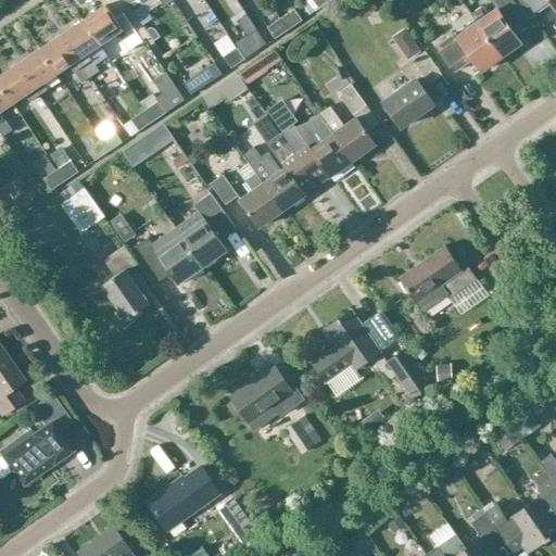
[(332,0),(312,0),(319,10),(332,0)]
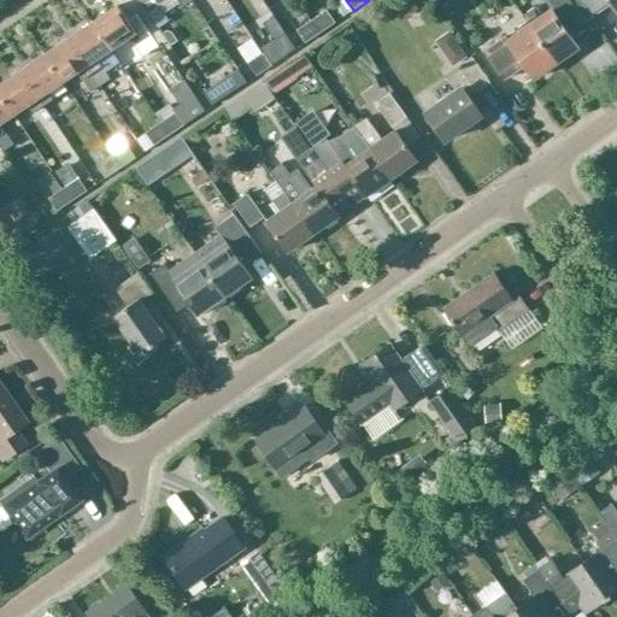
[(413,0),(406,0),(397,6),(405,18),(419,9),(413,0)]
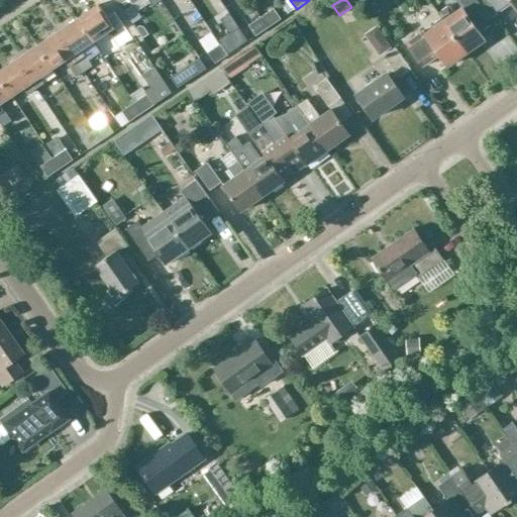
[(448,5),(437,13),(440,18),(443,22),(464,53),(483,39),(476,28),(493,16),(481,0),(455,0),(462,9),(454,14),(448,5)]
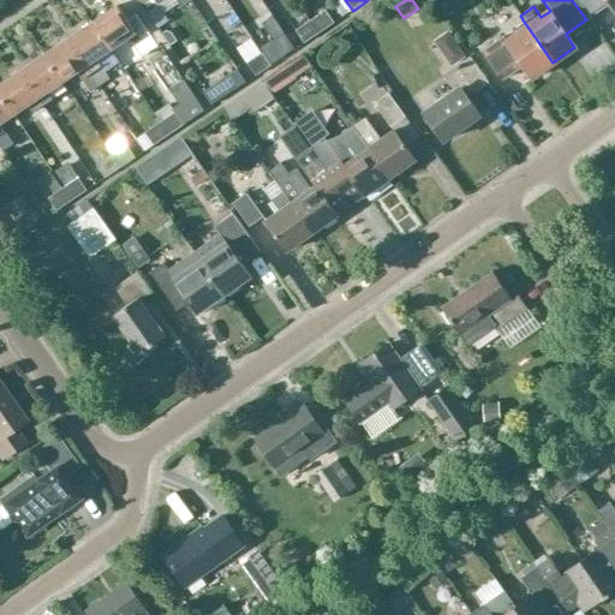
[(614,0),(575,0),(589,18),(609,3),(614,10),(614,0)]
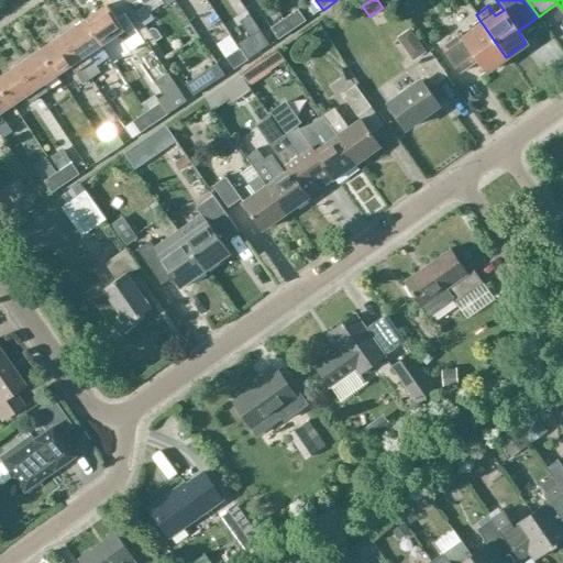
[(108,4),(86,19),(102,44),(113,36),(125,53),(140,43),(139,41),(133,32),(129,34),(119,19),(108,4)]
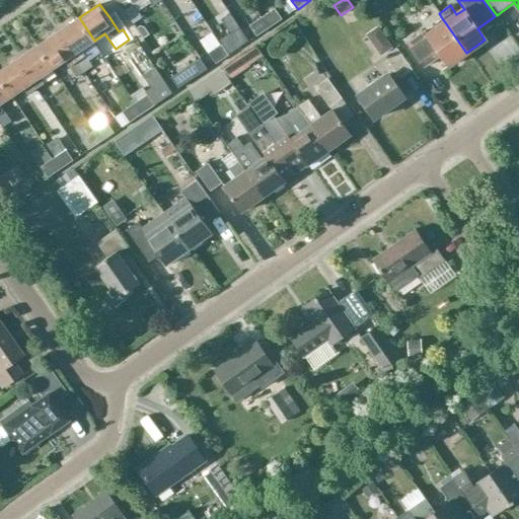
[(263,17),(270,27),(282,19),(275,8),(263,17)]
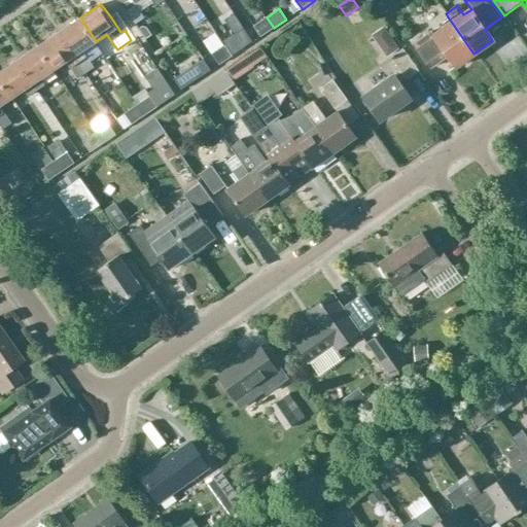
[(80,18),(60,32),(86,72),(94,67),(82,50),(96,41),(80,18)]
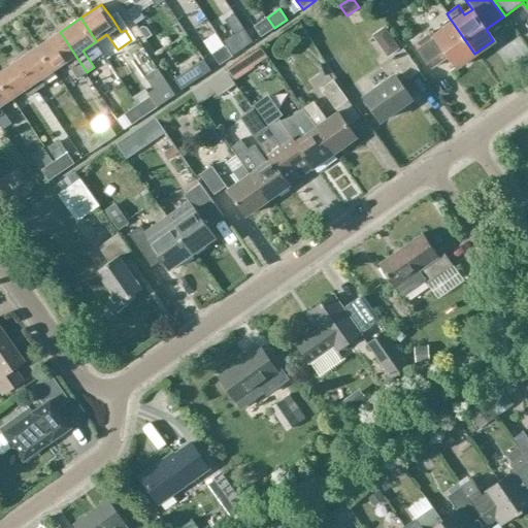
[(274,28),(267,18),(254,26),(262,37),(274,28)]
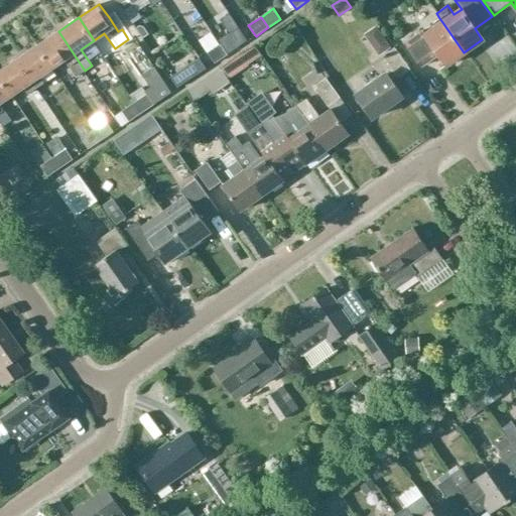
[(421,31),(405,42),(421,66),(437,54),(445,66),(464,52),(442,22),(439,18),(432,23),(435,27),(424,35),(421,31)]
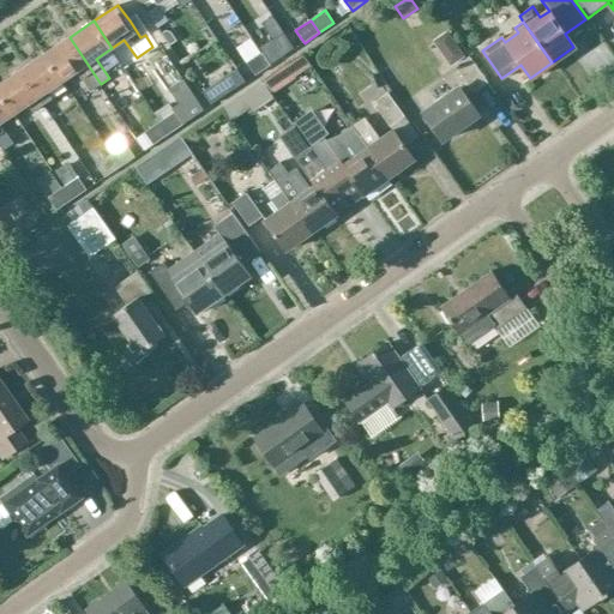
[(429,58),(449,53),(443,28),(423,31),(429,58)]
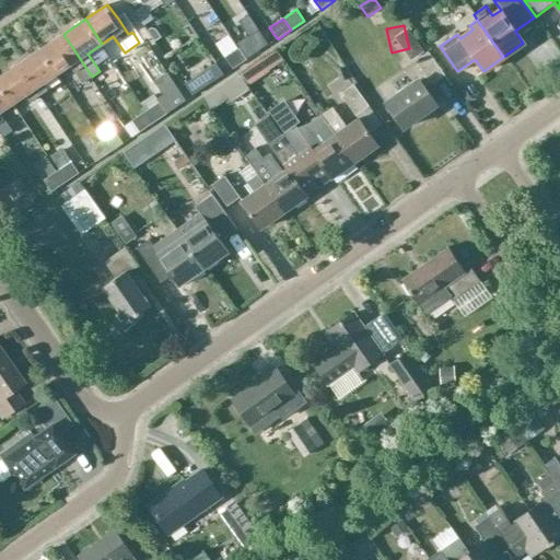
[(151,28),(148,31),(155,42),(162,37),(155,28),(151,28)]
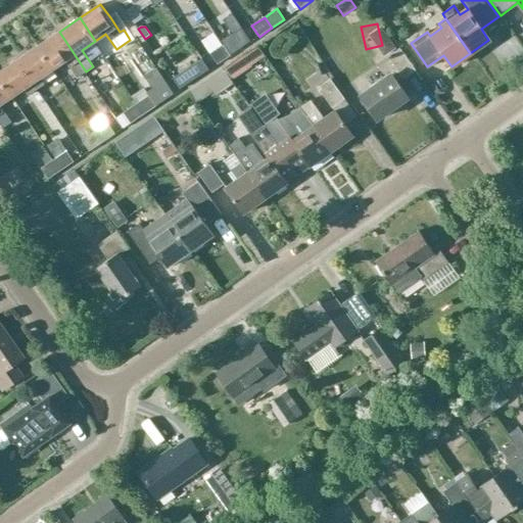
[(224,45),(231,55),(243,47),(250,42),(249,40),(241,28),(221,41),(224,45)]
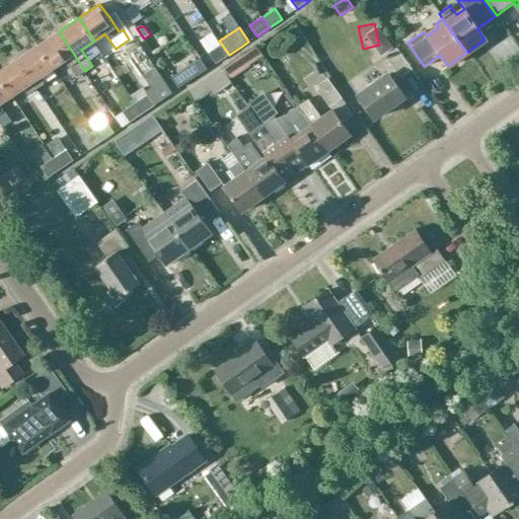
[(39,46),(54,68),(65,60),(76,76),(85,71),(59,31),(39,46)]
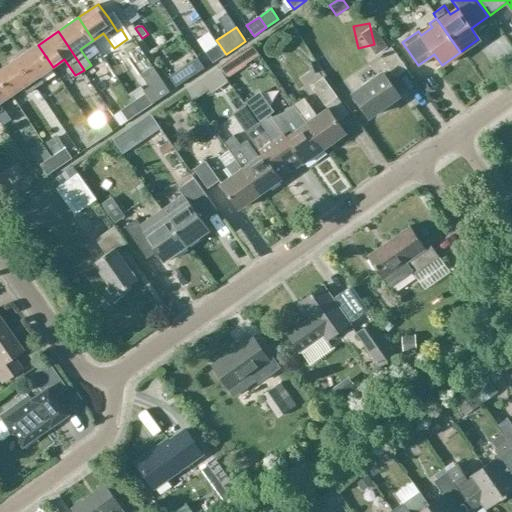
[(210,32),(198,40),(206,52),(219,44),(216,40),(213,35),(210,32)]
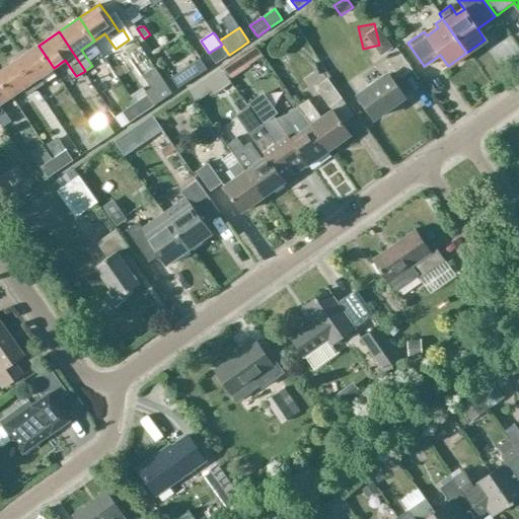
[(379,47),(378,53),(381,57),(393,49),(387,41),(379,47)]
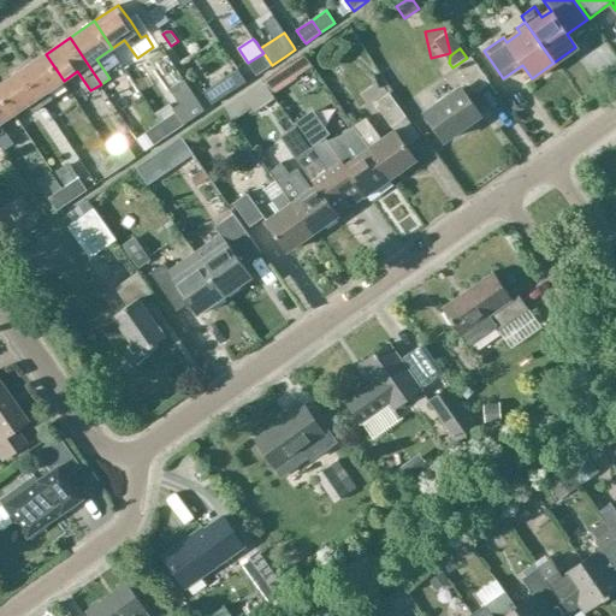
[(272,65),(264,53),(248,63),(256,76),(272,65)]
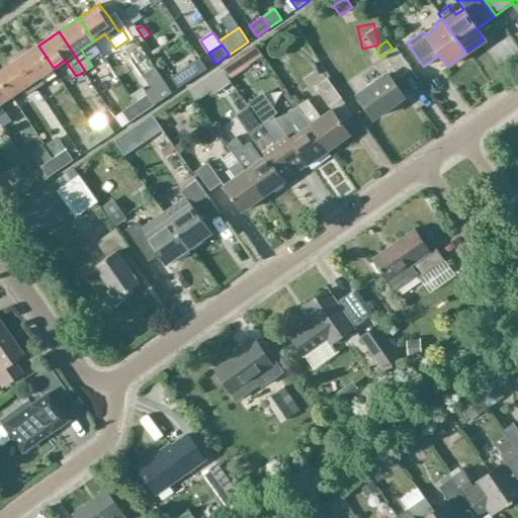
[(254,45),(239,55),(247,67),(262,57),(254,45)]
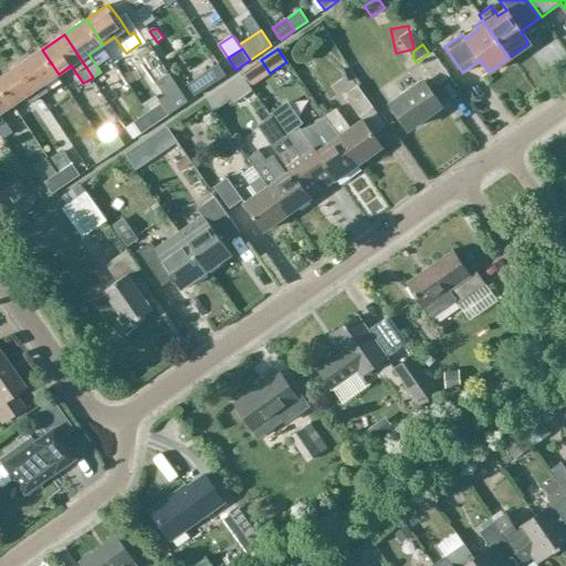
[(19,65),(40,95),(49,90),(45,84),(59,74),(42,50),(19,65)]
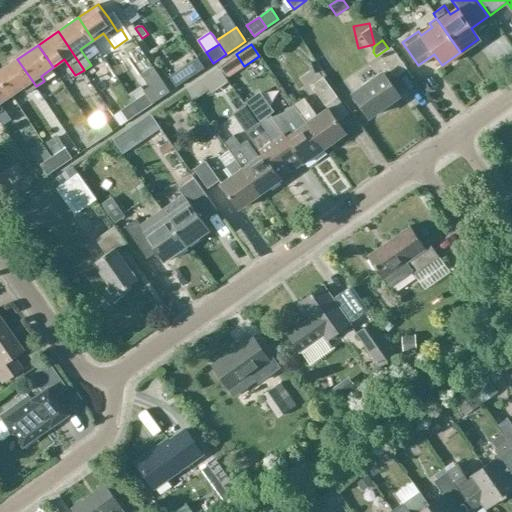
[(395,78),(406,70),(391,48),(380,56),(388,68),(352,93),(369,117),(399,96),(387,79),(393,75),(395,78)]
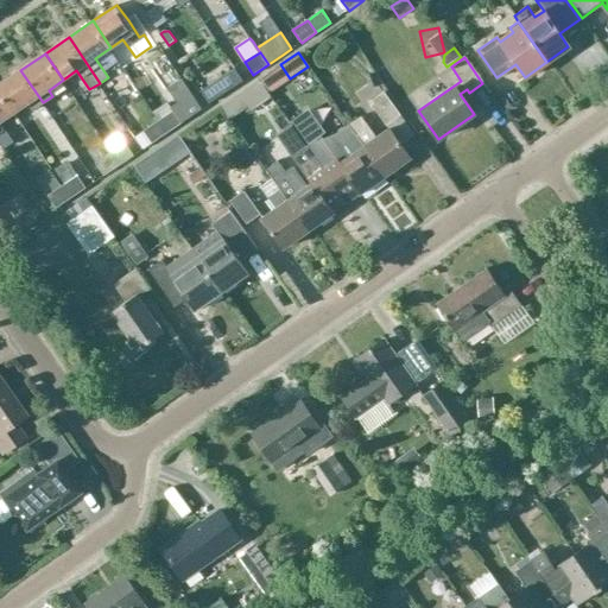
[(235,69),(201,93),(207,102),(209,105),(244,81),(242,78),(235,69)]
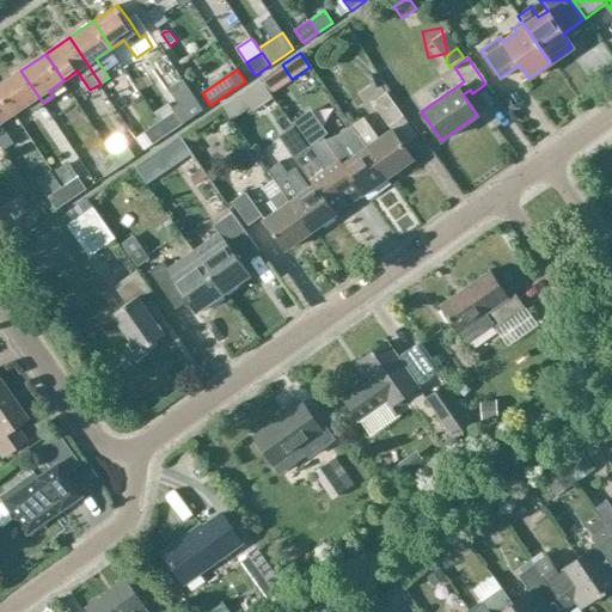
[(20,71),(0,84),(0,91),(14,114),(29,104),(34,110),(43,103),(20,71)]
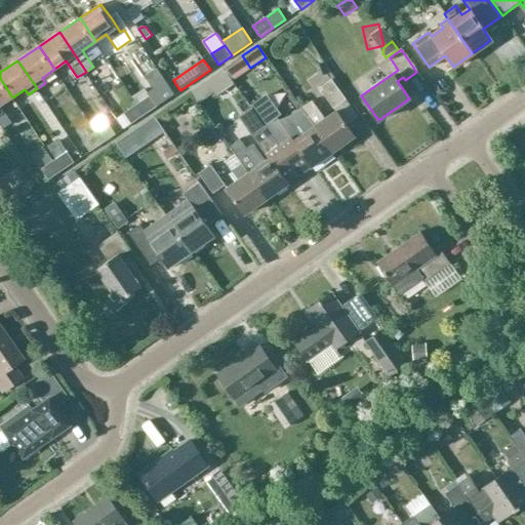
[(224,68),(213,75),(220,86),(231,79),(224,68)]
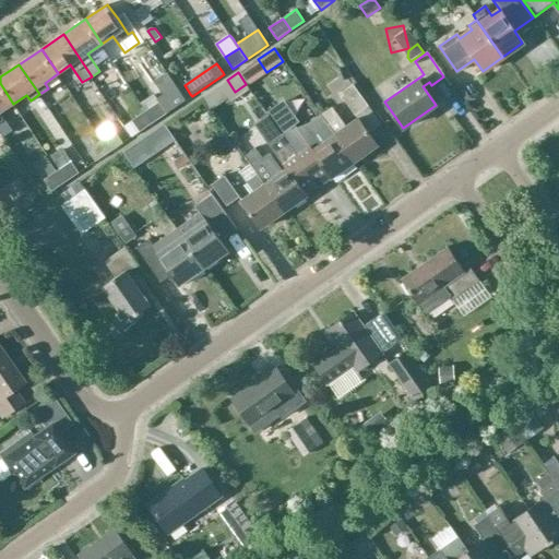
[(0,83),(0,131),(3,138),(12,131),(6,119),(4,120),(0,114),(0,113),(13,104),(0,83)]
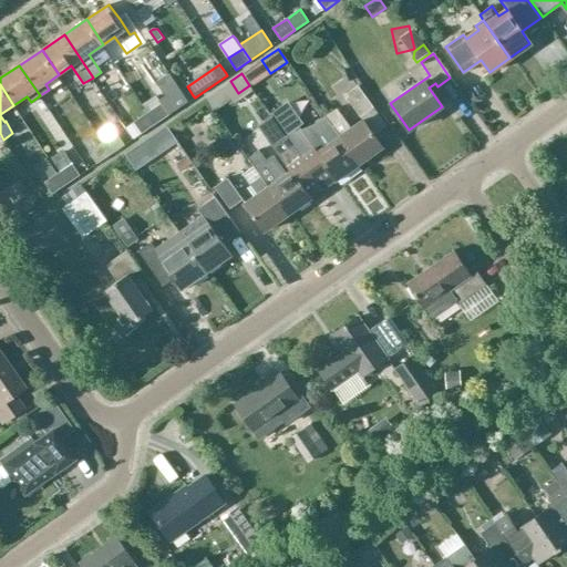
[(374,107),(358,85),(344,94),(361,116),(374,107)]
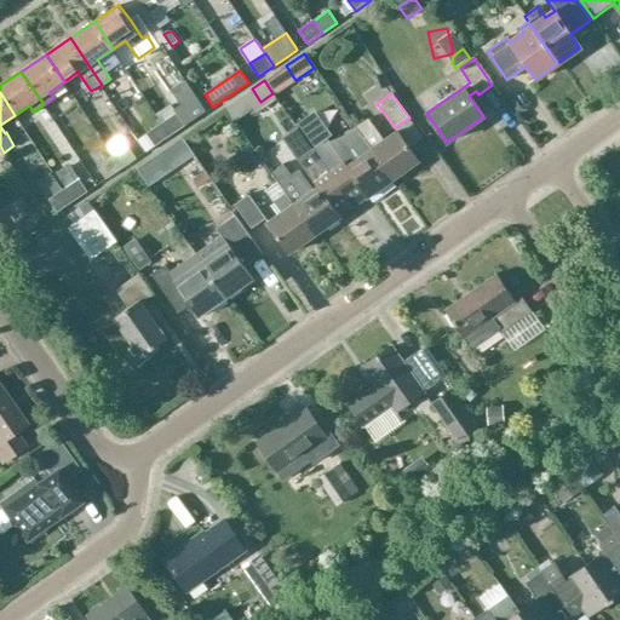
[(178,110),(185,121),(201,110),(194,99),(178,110)]
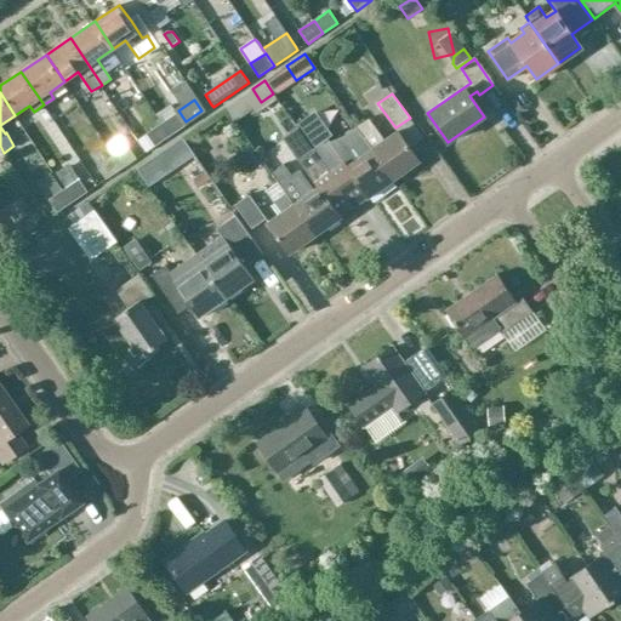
[(161,124),(170,136),(186,125),(177,113),(161,124)]
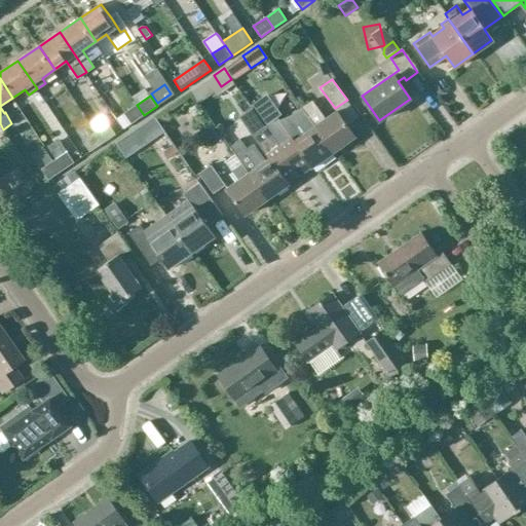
[(263,99),(251,107),(253,111),(290,162),(300,155),(310,170),(333,153),(301,109),(291,116),(304,135),(295,141),(263,99)]
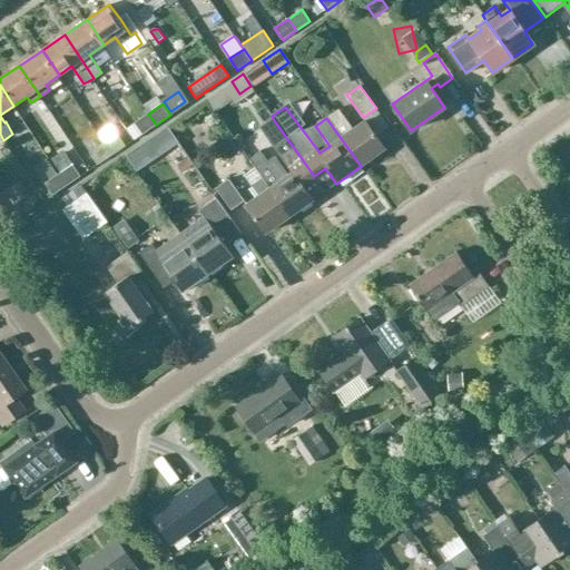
[(326,118),(361,166),(384,150),(364,121),(353,129),(338,109),(326,118)]
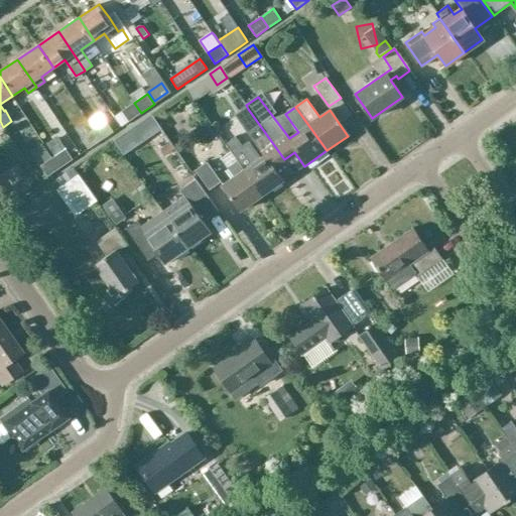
[(141,113),(134,103),(122,111),(129,122),(141,113)]
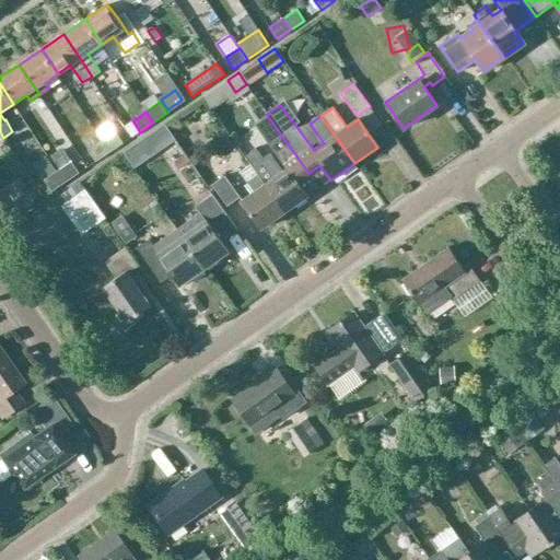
[(256,149),(245,156),(251,164),(249,165),(257,176),(283,214),(308,197),(298,181),(308,173),(269,118),(257,127),(288,168),(283,172),(271,154),(268,154),(263,158),(256,149)]
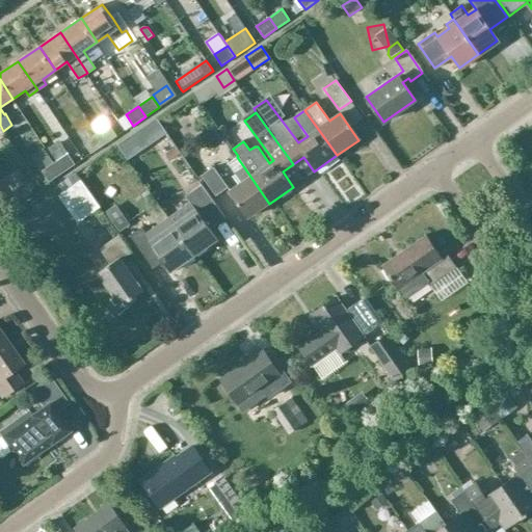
[(97,134),(104,144),(116,135),(110,125),(97,134)]
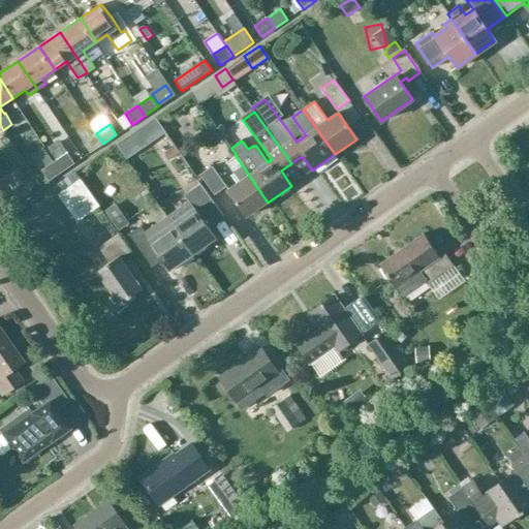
[(134,129),(116,143),(126,158),(145,145),(134,129)]
